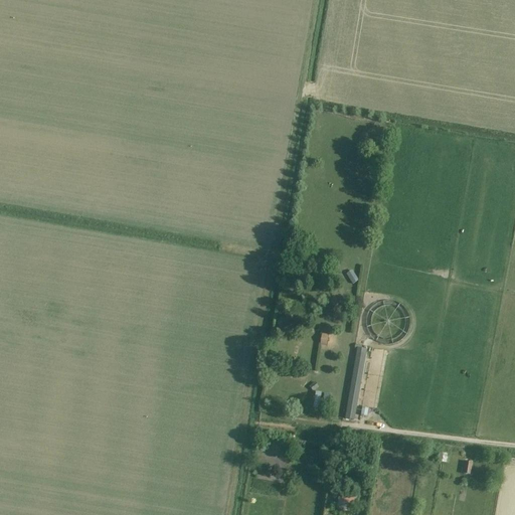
[(297,274),(304,267),(298,261),(297,262),(295,260),(289,265),(297,274)]
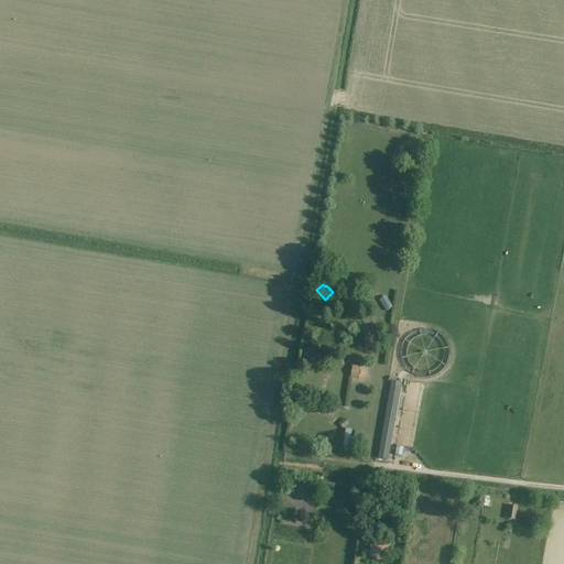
[(379,301),(386,313),(392,308),(386,296),(379,301)]
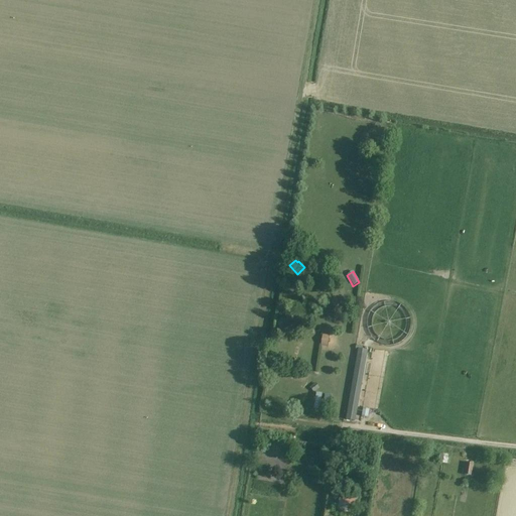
[(293,326),(289,315),(276,321),(280,331),(293,326)]
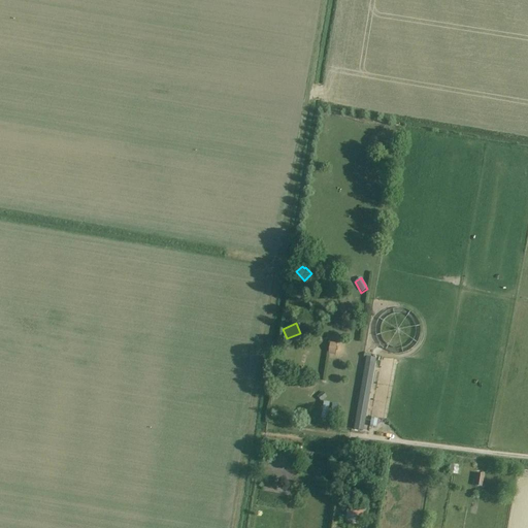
[(335,355),(336,343),(328,342),(327,354),(335,355)]
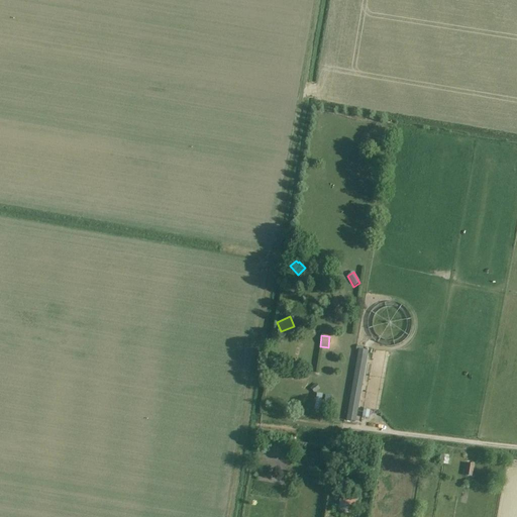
[(357,356),(346,421),(353,422),(355,423),(367,358),(357,356)]
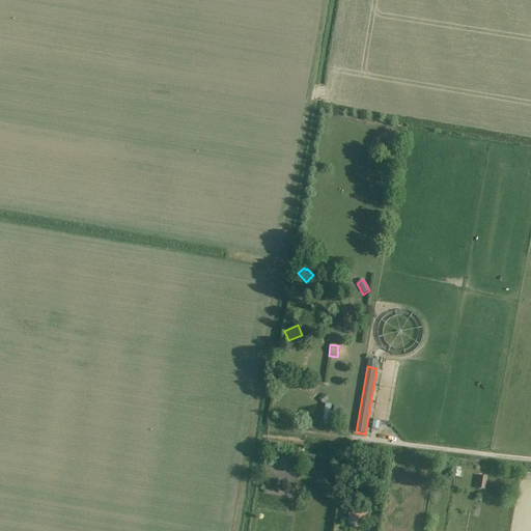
[(328,399),(324,394),(317,399),(323,404),(324,403),(328,399)]
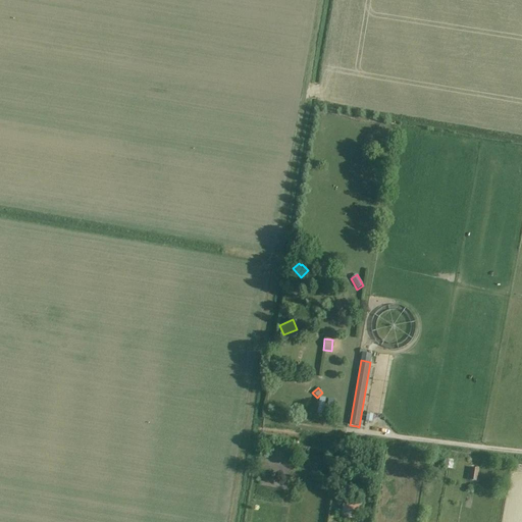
[(352,444),(367,446),(368,436),(353,434),(352,444)]
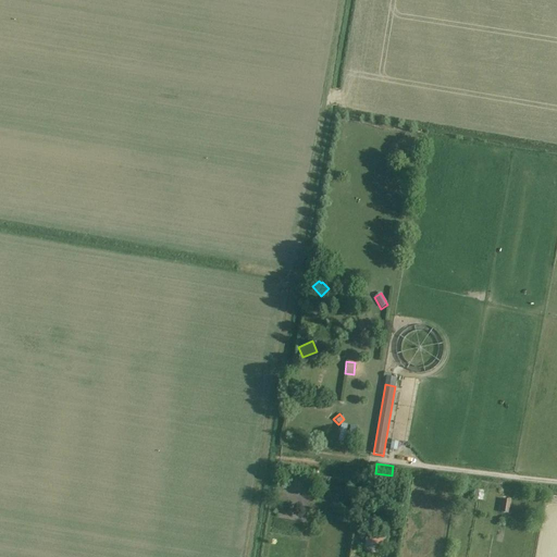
[(473,491),(472,500),(477,500),(479,502),(483,502),(484,492),(473,491)]
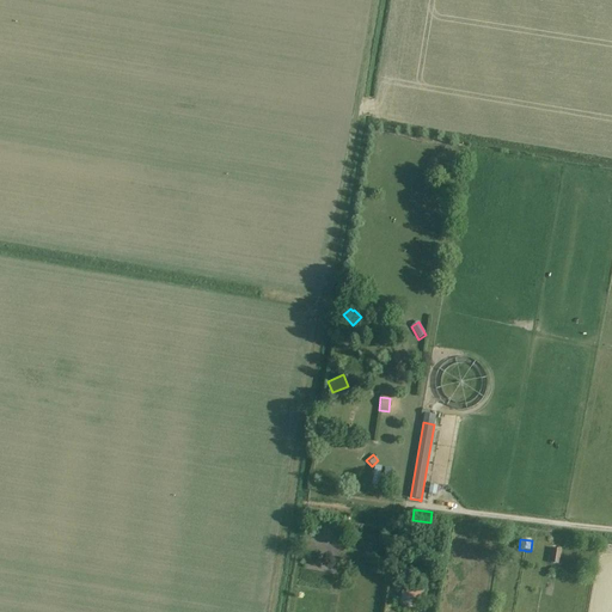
[(550,549),(548,563),(558,564),(561,551),(550,549)]
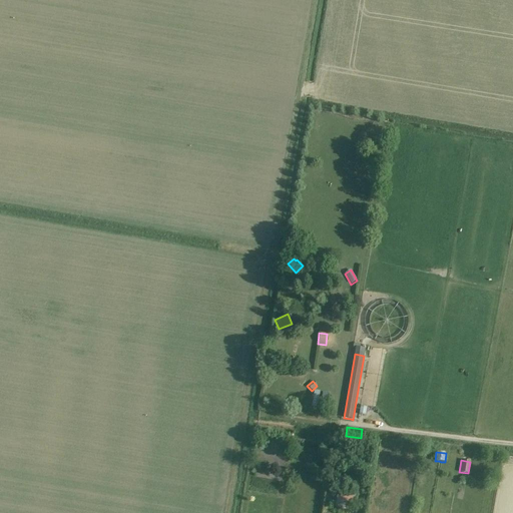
[(336,502),(353,505),(354,495),(338,493),(336,502)]
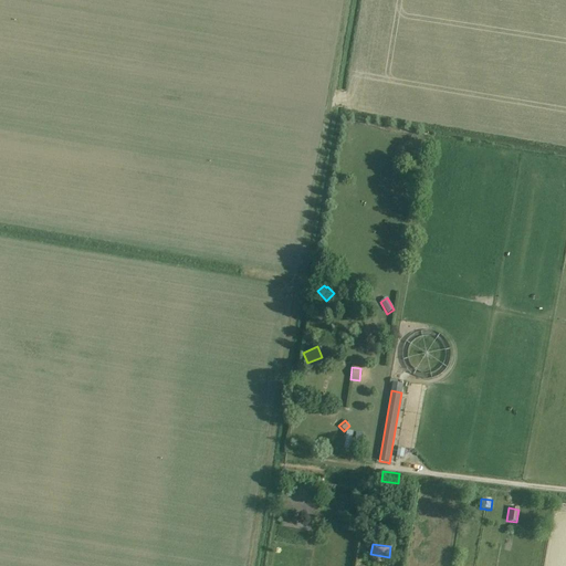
All buildings are outlined.
